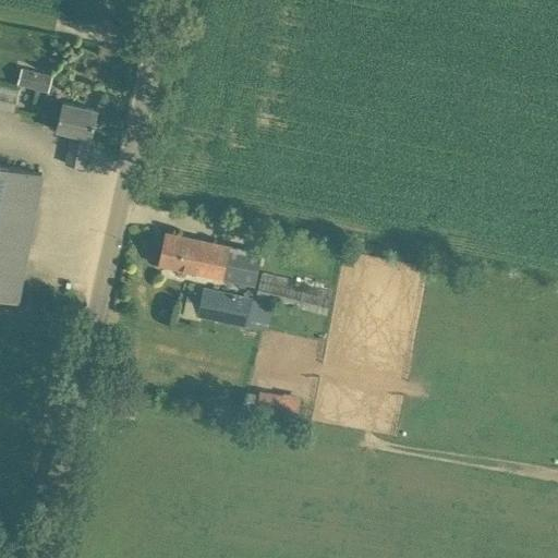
[(53,75),(22,67),(17,84),(49,93),(53,75)]
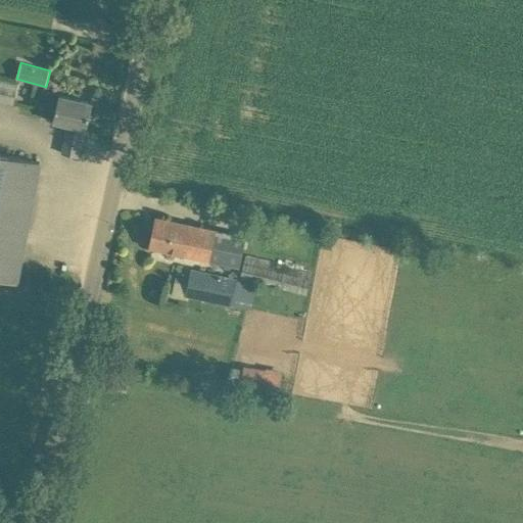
[(0,100),(12,103),(17,82),(0,77),(0,100)]
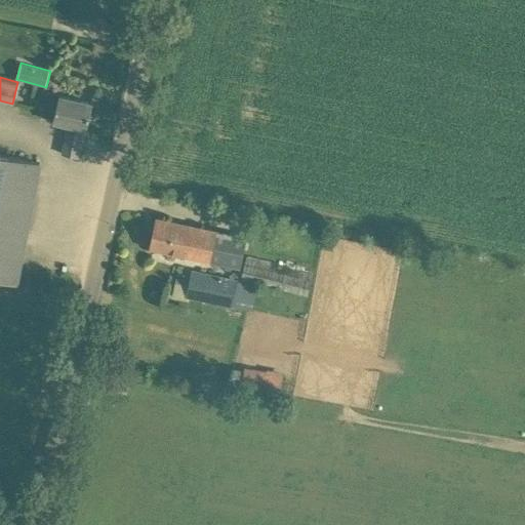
[(92,104),(73,98),(59,95),(52,122),(69,126),(62,154),(79,158),(85,129),(86,130),(92,104)]
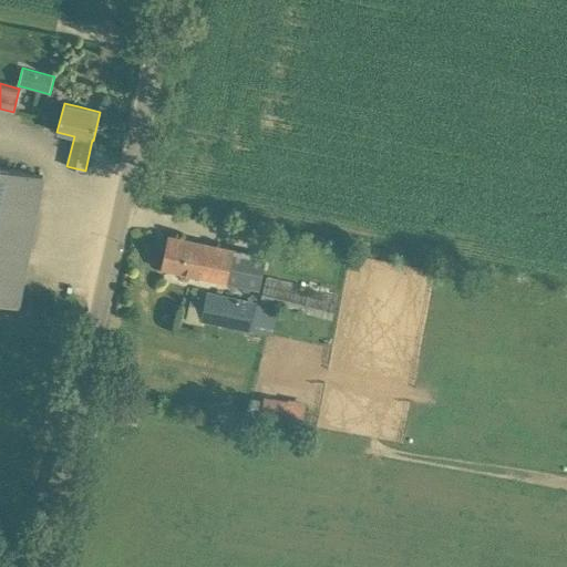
[(43,175),(21,171),(0,166),(0,301),(18,306),(43,175)]
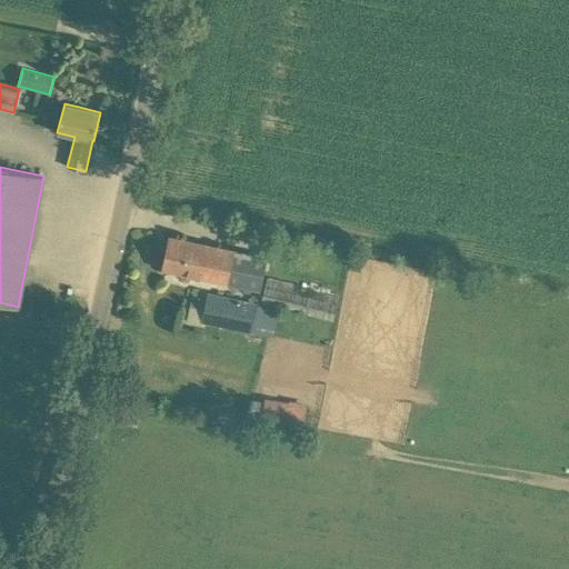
[(267,257),(192,241),(170,237),(163,270),(261,290),(267,257)]
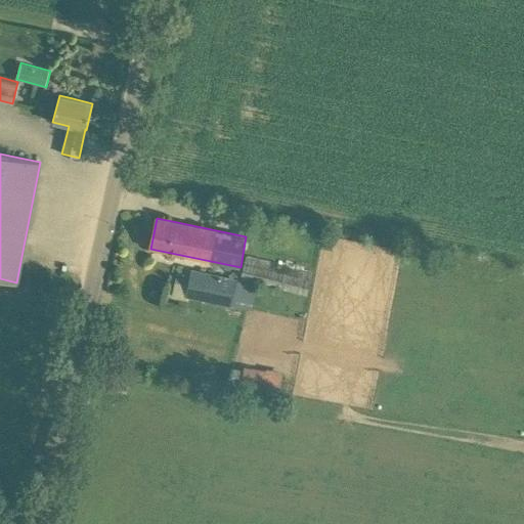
[(282,266),(284,262),(246,254),(239,279),(192,268),(188,284),(177,280),(174,293),(254,311),(260,285),(307,296),(312,273),(282,266)]
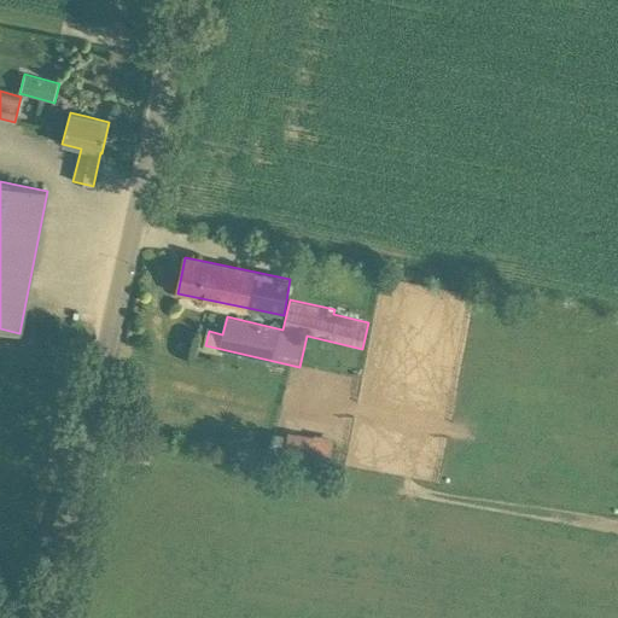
[(268,455),(283,459),(283,461),(327,470),(333,436),(315,432),(314,436),(289,431),(287,436),(272,433),(268,455)]
